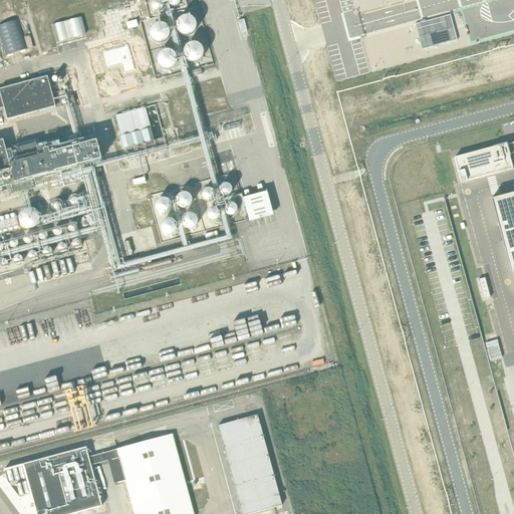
[(161,7),(162,3),(161,0),(160,0),(150,0),(149,3),(150,7),(152,9),(156,10),(159,9),(161,7)]
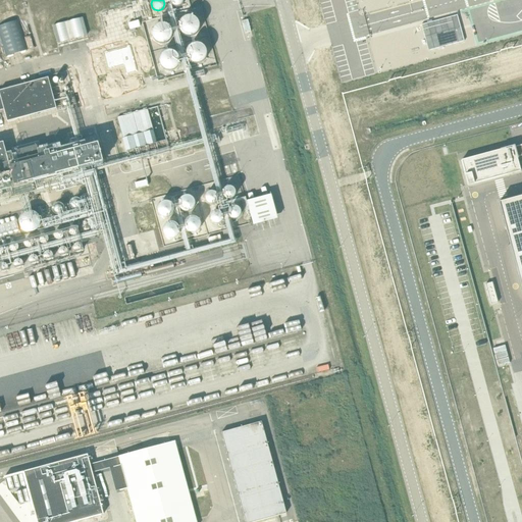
[(188,17),(189,13),(188,10),(186,8),(181,7),(178,8),(176,10),(175,13),(176,17),(178,19),(181,20),(186,19),(188,17)]
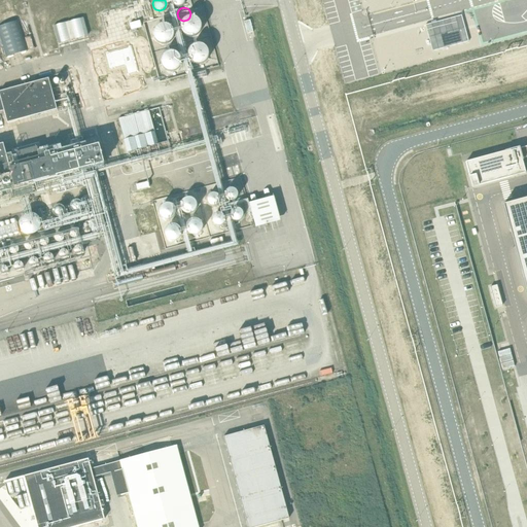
[(169,23),(170,20),(169,15),(167,13),(164,12),(161,13),(157,15),(156,20),(157,23),(161,25),(164,26),(167,25),(169,23)]
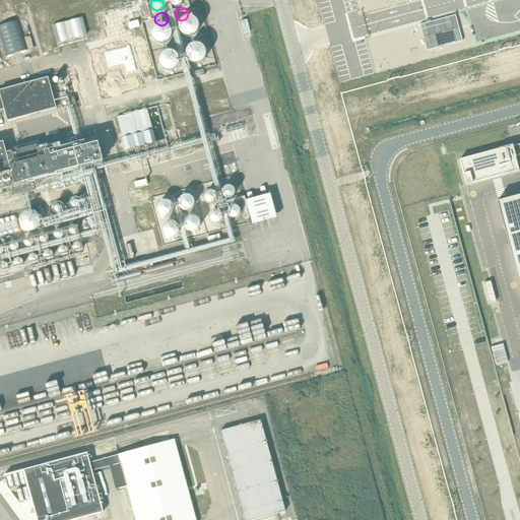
[(204,33),(202,15),(193,16),(195,34),(204,33)]
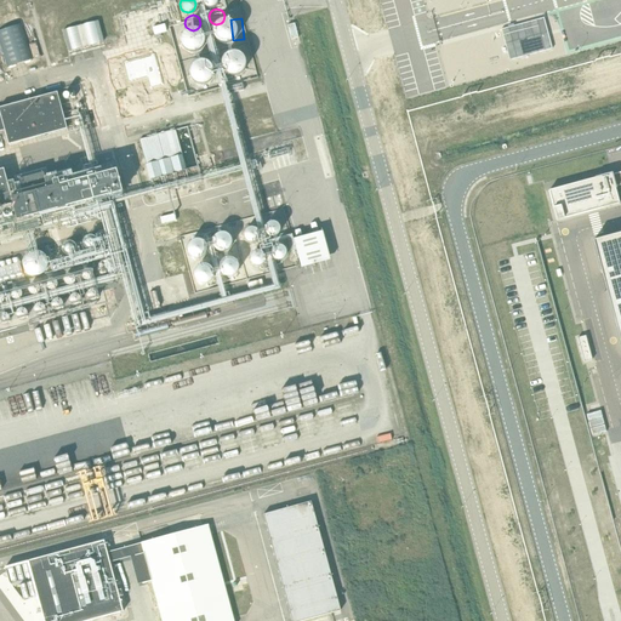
[(303,18),(296,18),(297,38),(306,36),(303,18)]
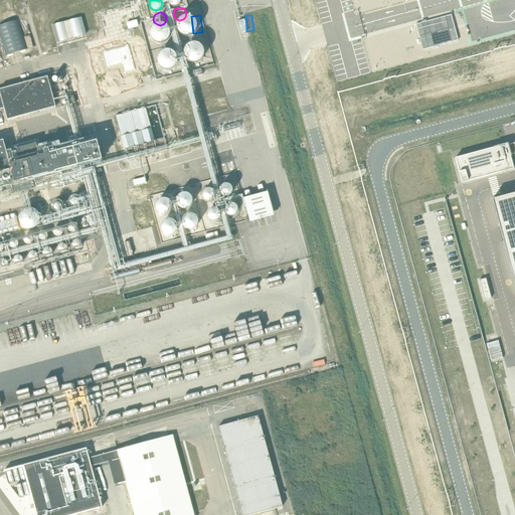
[(451,15),(415,24),(422,50),(458,40),(451,15)]
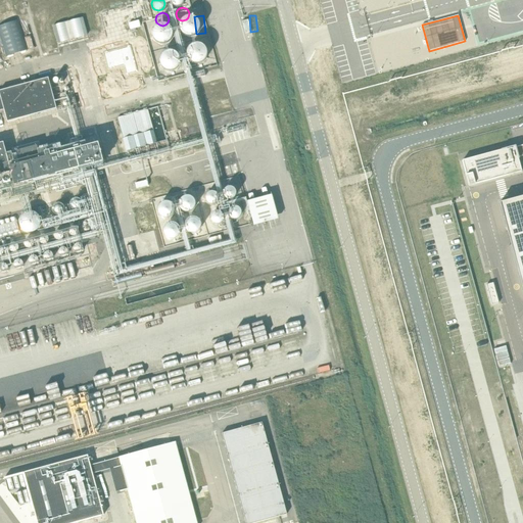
[(83,17),(53,26),(57,43),(87,35),(83,17)]
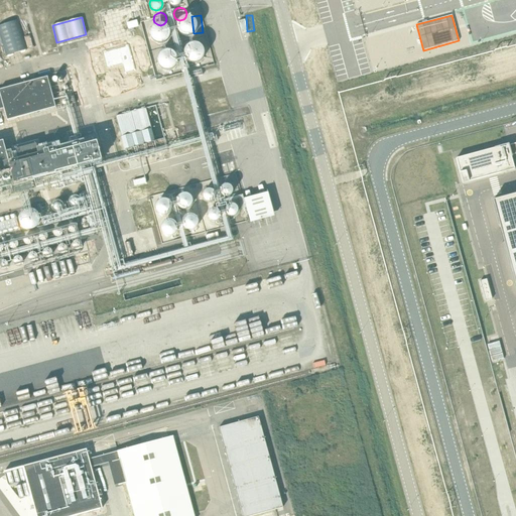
[(0,36),(6,55),(27,48),(17,19),(0,25),(0,36)]
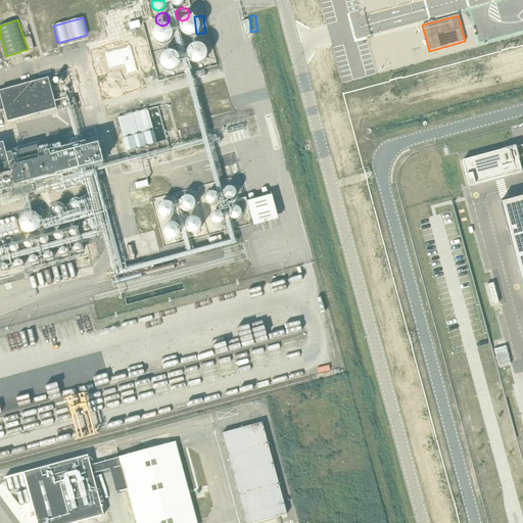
[(410,28),(374,38),(381,63),(417,53),(410,28)]
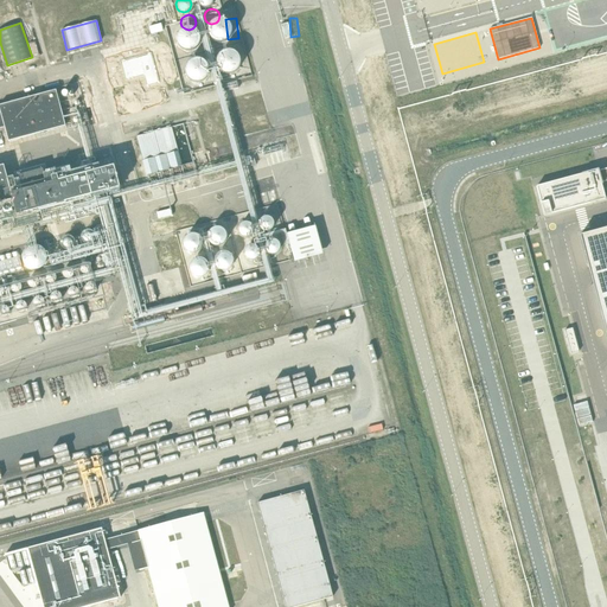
[(48,51),(44,38),(38,40),(42,52),(48,51)]
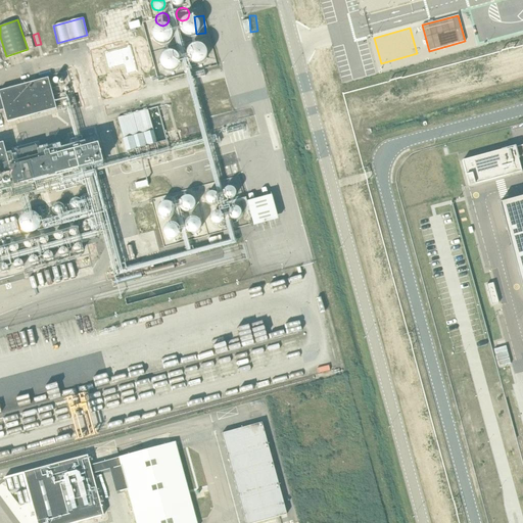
[(187,67),(185,59),(174,61),(176,70),(187,67)]
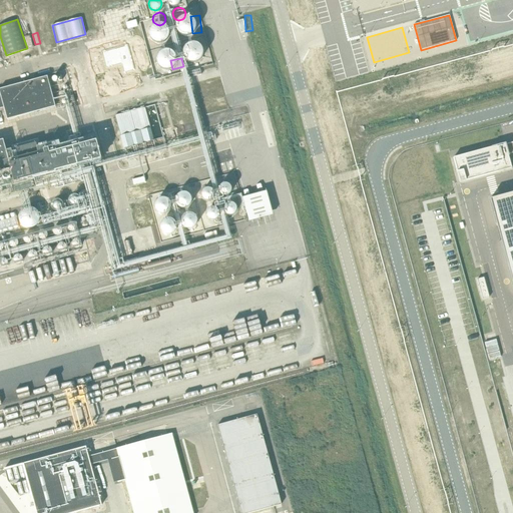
[(7,119),(55,106),(47,76),(0,88),(0,108),(4,107),(7,119)]
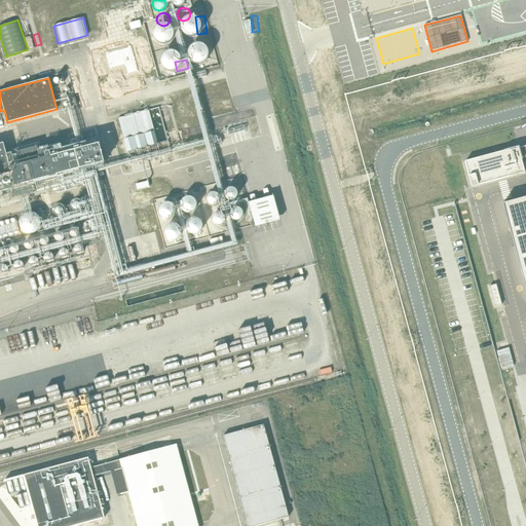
[(127,151),(157,143),(149,110),(118,118),(127,151)]
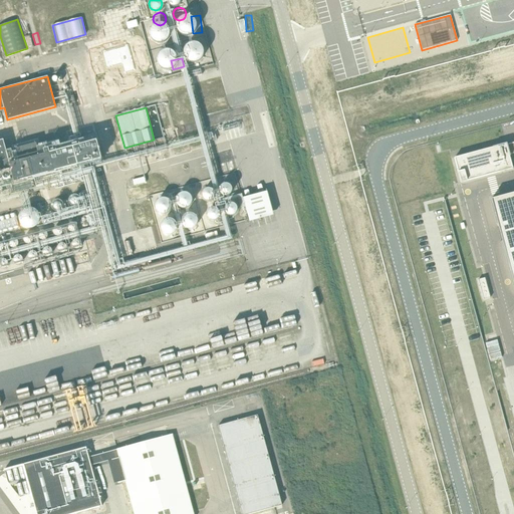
[(3,141),(0,141),(0,186),(53,172),(77,166),(101,160),(96,141),(48,154),(47,149),(42,150),(43,155),(39,156),(36,148),(35,143),(14,149),(18,162),(10,164),(3,141)]
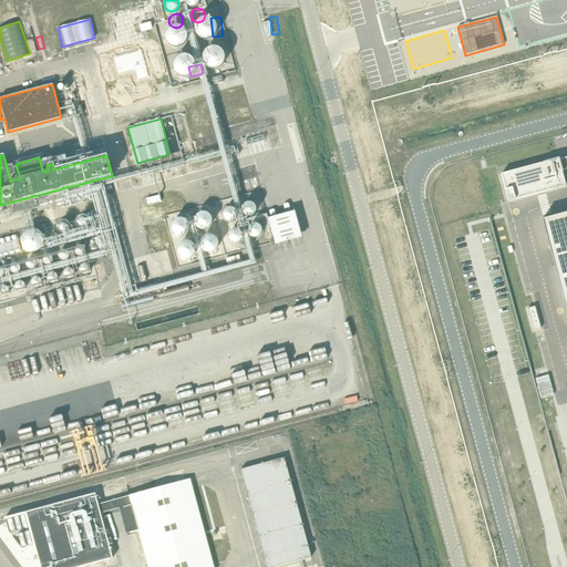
[(544,163),(502,174),(508,202),(566,186),(562,173),(563,173),(559,158),(544,163)]
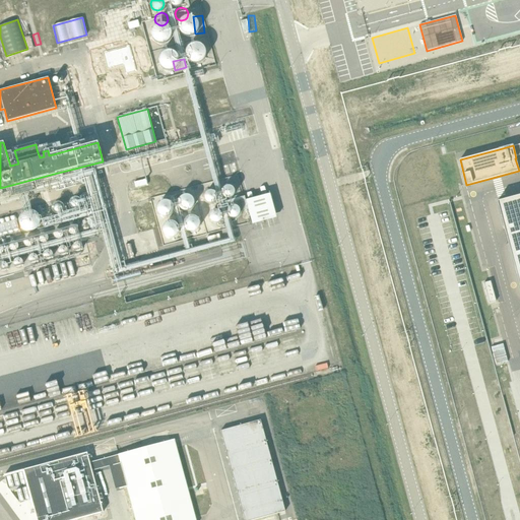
[(135,188),(148,184),(146,179),(134,182),(135,188)]
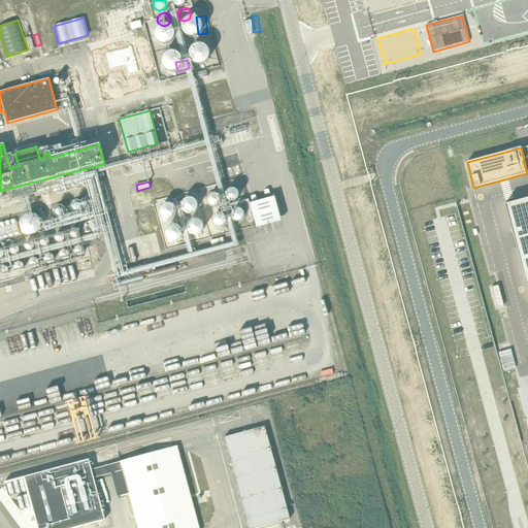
[(238,197),(237,194),(236,191),(233,189),(230,190),(227,191),(226,194),(226,197),(227,200),(230,201),(233,201),(236,200),(238,197)]
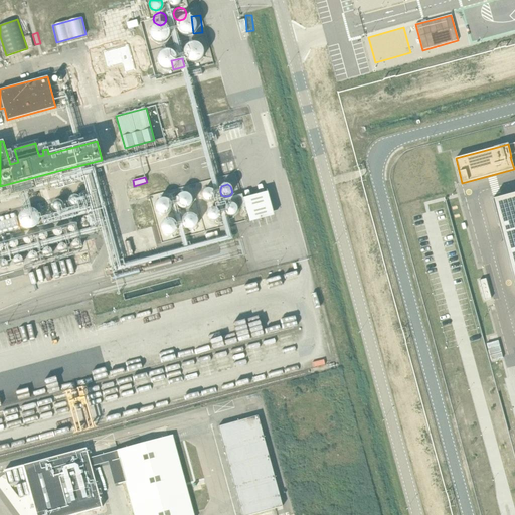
[(215,197),(215,194),(214,191),(211,189),(208,188),(205,189),(203,192),(202,195),(203,198),(205,200),(207,201),(211,201),(213,199),(215,197)]
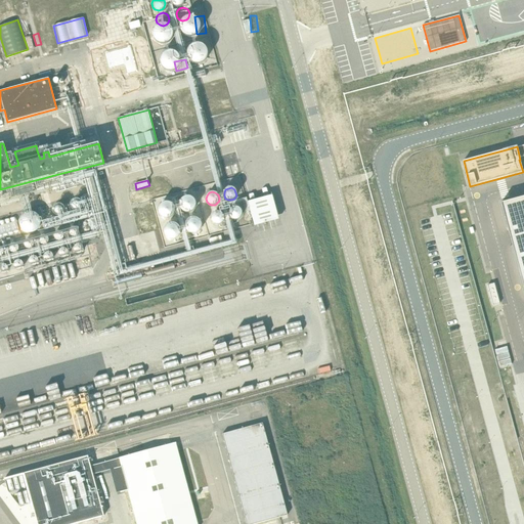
[(281,192),(257,199),(263,223),(288,217),(281,192)]
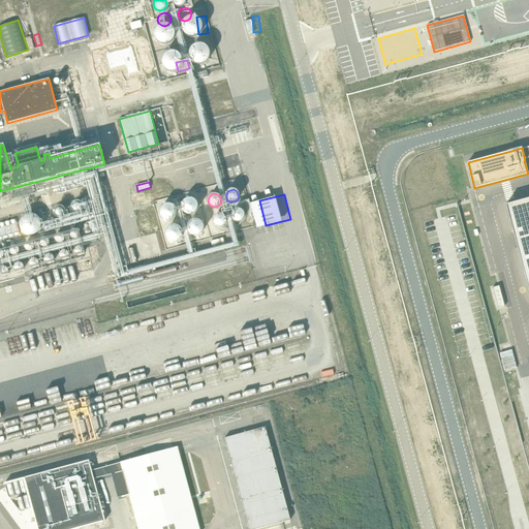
[(197,208),(197,204),(195,200),(192,198),(188,198),(185,199),(183,201),(181,205),(181,209),(183,212),(186,214),(190,215),(193,214),(196,211),(197,208)]
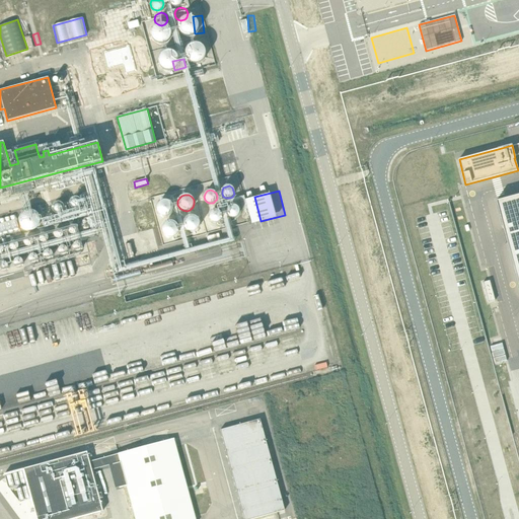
[(518,195),(496,202),(518,288),(518,195)]
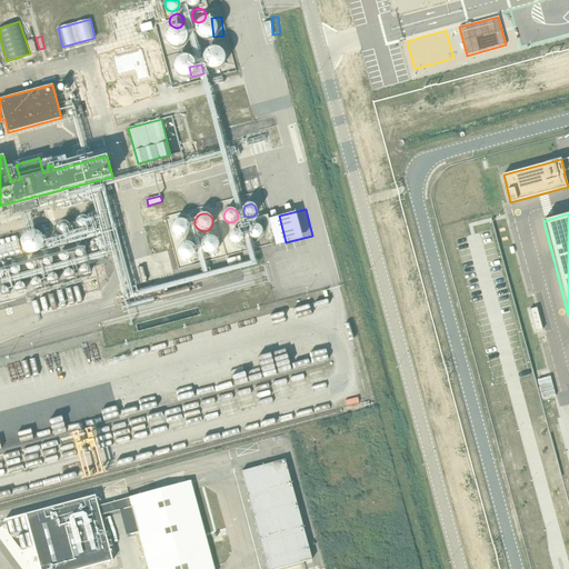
[(172,227),(172,231),(175,235),(178,237),(181,237),(185,236),(188,233),(189,230),(189,226),(187,222),(185,220),(180,219),(176,220),(173,223),(172,227)]
